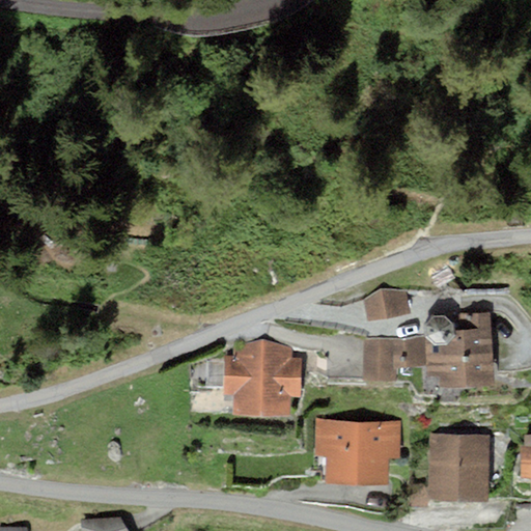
[(381,288),(364,301),(367,320),(413,314),(408,291),(381,288)]
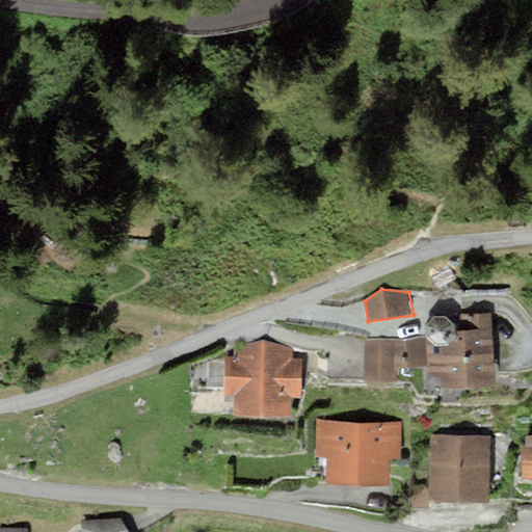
[(431,342),(427,342),(428,369),(428,378),(440,378),(441,389),(494,387),(490,314),(435,316),(426,325),(427,336),(431,342)]
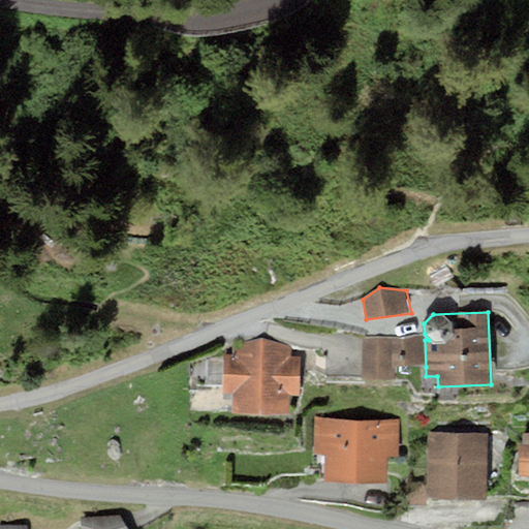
[(261,338),(232,345),(232,352),(223,352),(222,394),(232,394),(232,412),(288,413),(289,394),(300,394),(301,356),(290,356),(291,346),(261,338)]
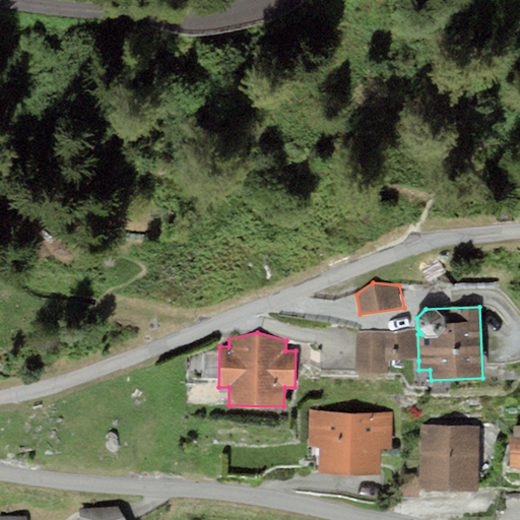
[(386,333),(355,332),(354,373),(389,373),(390,361),(385,361),(386,333)]
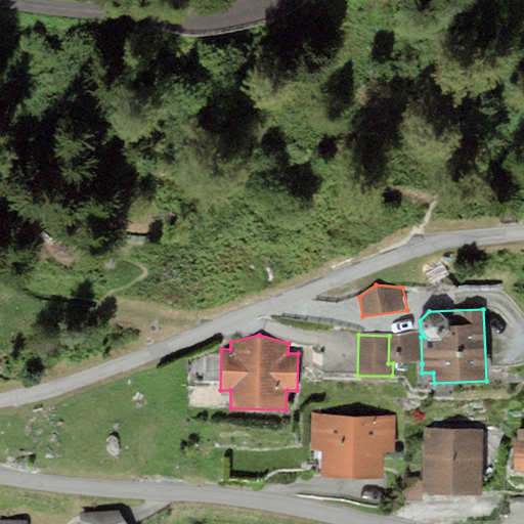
[(389,336),(388,363),(393,363),(422,363),(421,337),(389,336)]
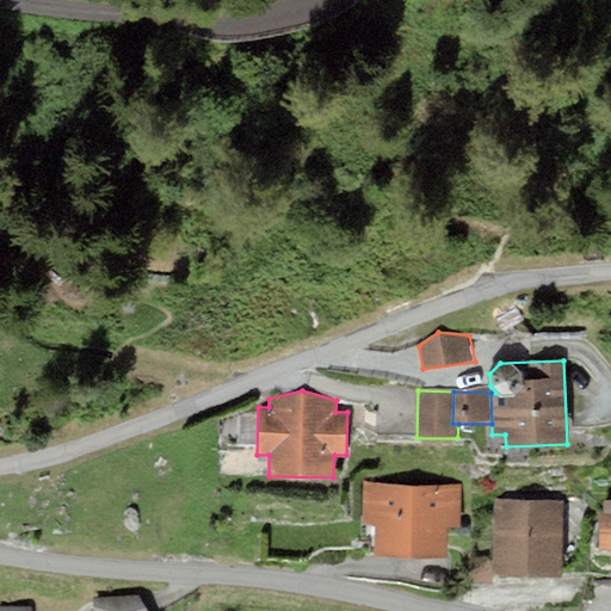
[(463,485),(365,482),(364,525),(376,525),(375,556),(448,557),(449,529),(462,529),(463,485)]
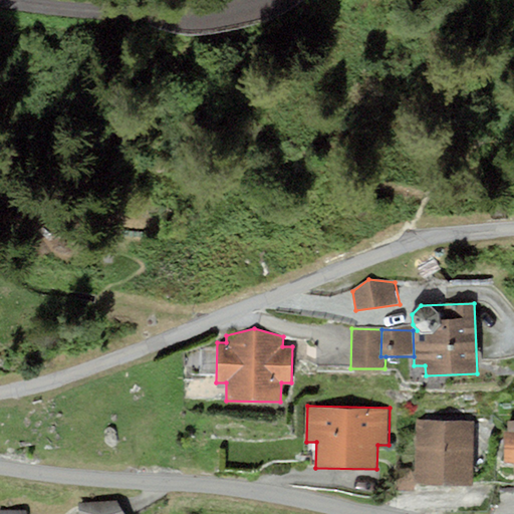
[(474,422),(417,421),(416,483),(473,484),(474,422)]
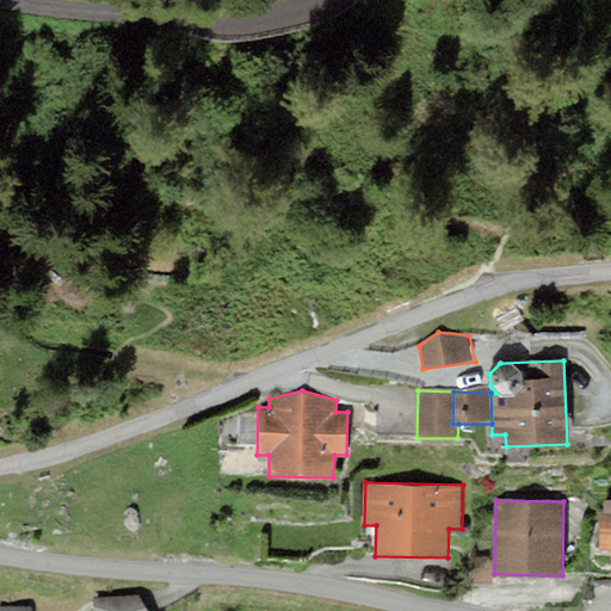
[(610,510),(597,511),(599,557),(610,556),(610,568),(610,510)]
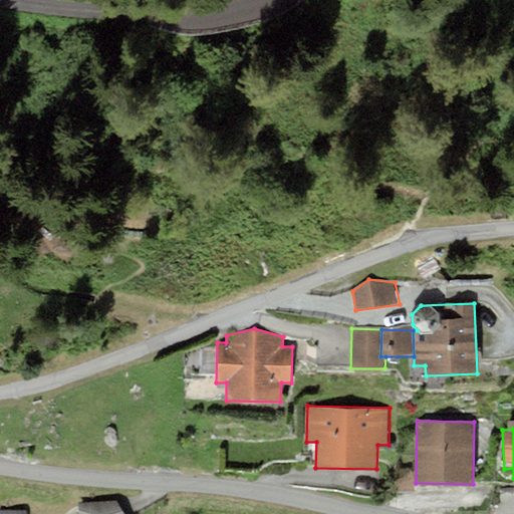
[(415,491),(415,476),(395,476),(395,491),(415,491)]
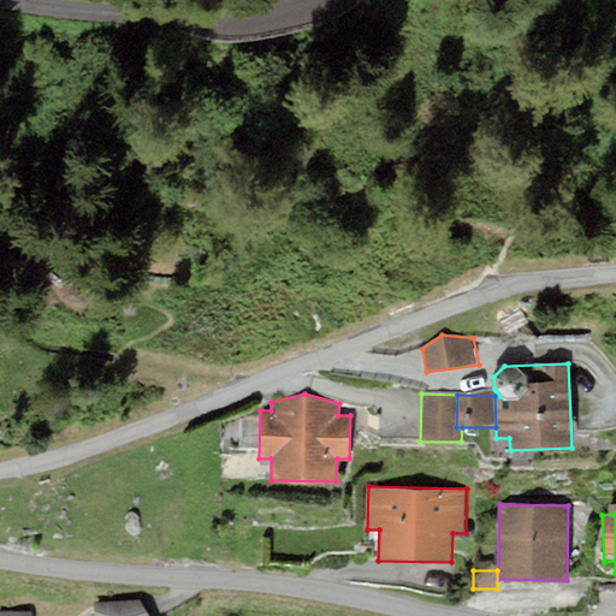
[(148,615),(140,600),(94,604),(94,615),(148,615)]
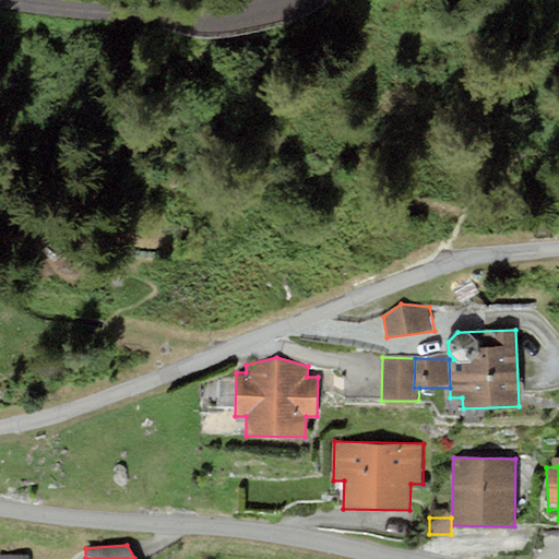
All buildings are outlined.
